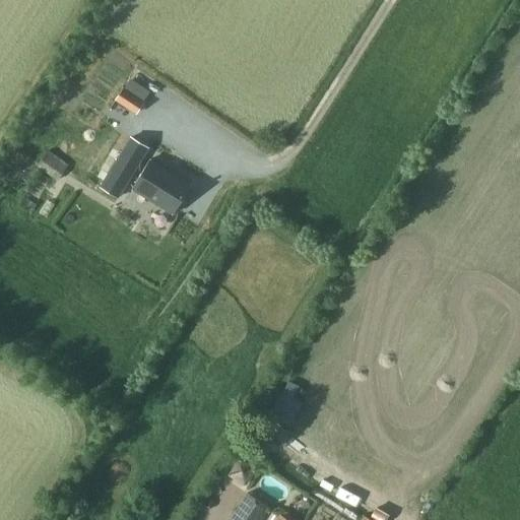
[(138,113),(144,103),(145,101),(131,90),(139,76),(141,72),(136,68),(123,89),(117,99),(138,113)]
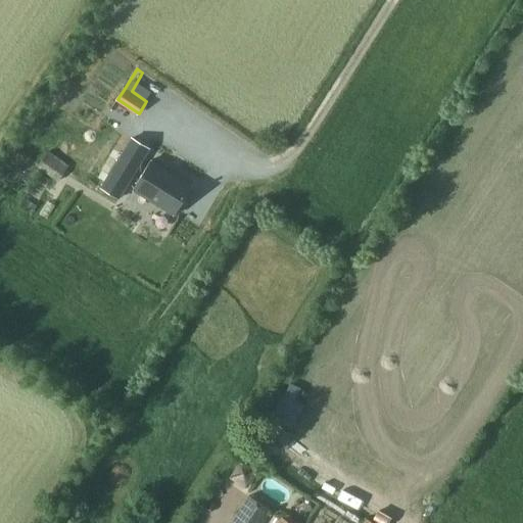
[(131,139),(103,186),(117,194),(146,149),(131,139)]
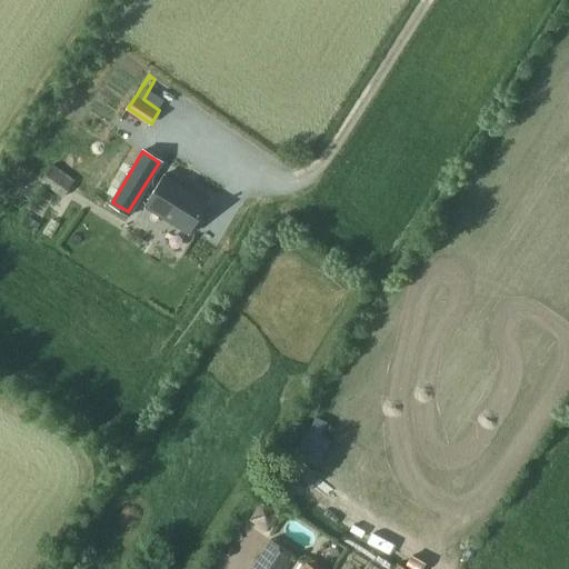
[(63,196),(76,179),(55,163),(42,180),(63,196)]
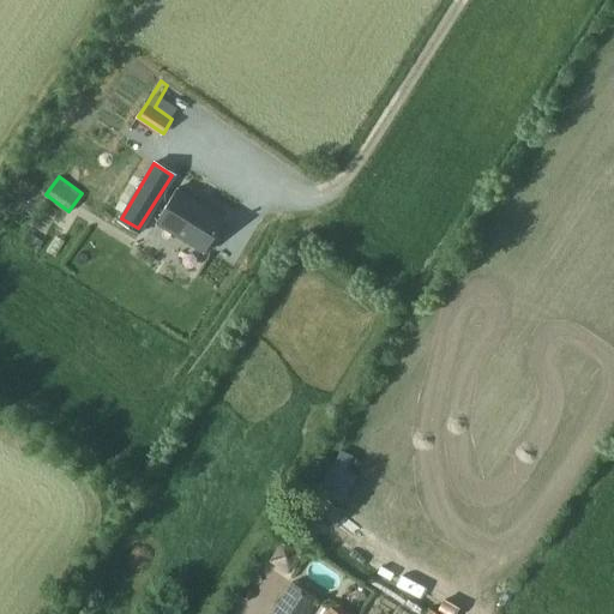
[(172,185),(154,212),(188,235),(205,206),(172,185)]
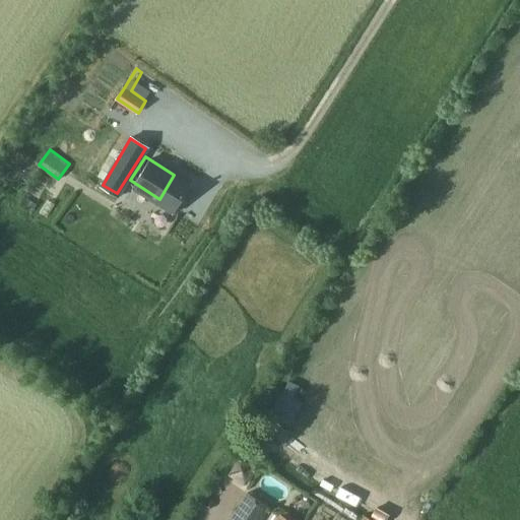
[(22,208),(40,186),(24,175),(7,197),(22,208)]
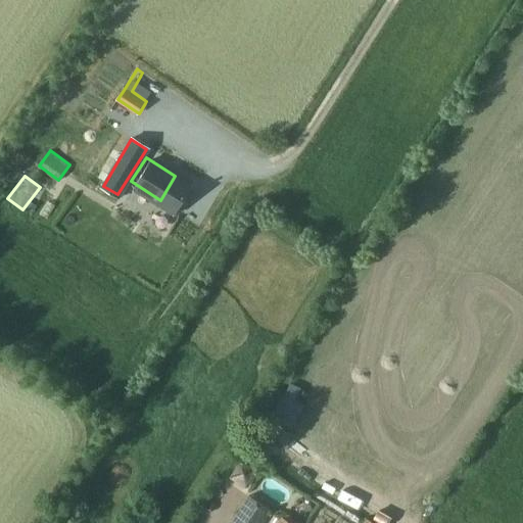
[(259,522),(269,510),(249,496),(231,522),(259,522)]
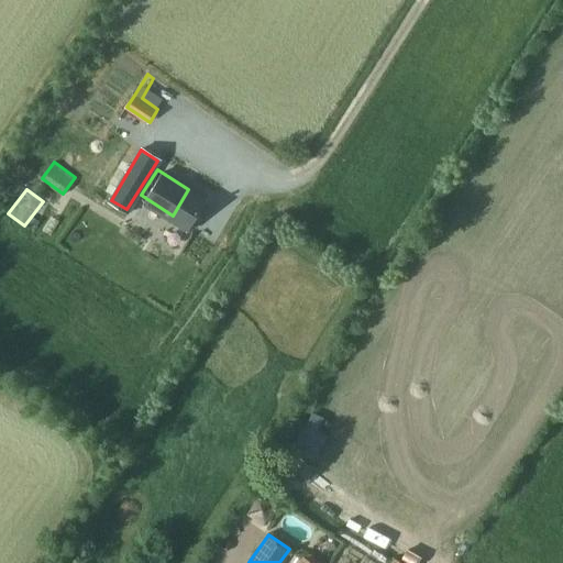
All buildings are outlined.
